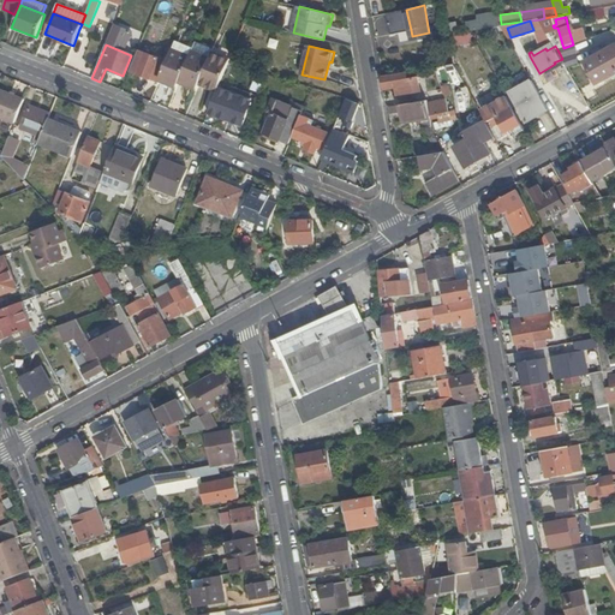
[(614,46),(585,61),(597,84),(614,73),(614,46)]
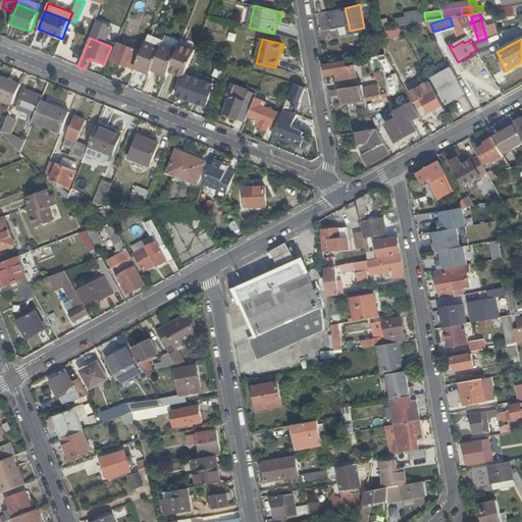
[(142,53),(136,67),(150,73),(152,69),(161,48),(146,42),(142,53)]
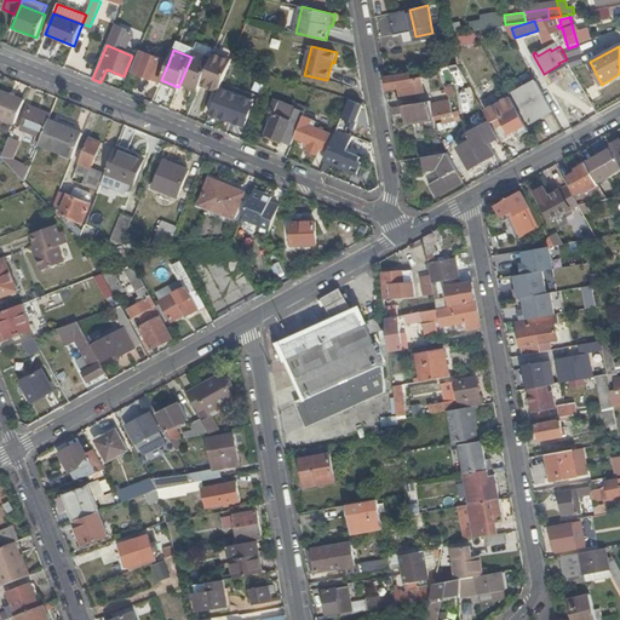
[(139,52),(131,72),(160,84),(161,80),(168,63),(139,52)]
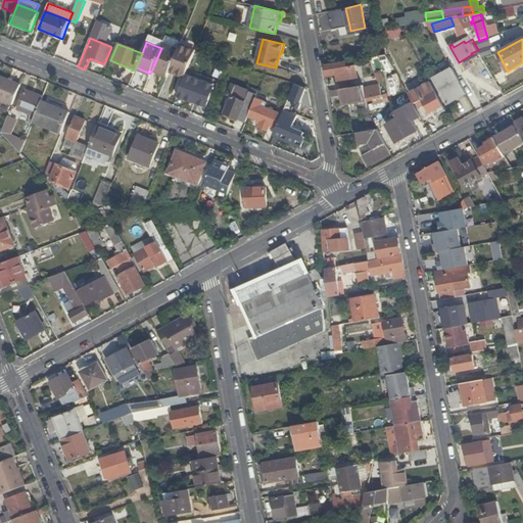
[(162,44),(161,48),(152,69),(169,76),(171,70),(180,51),(162,44)]
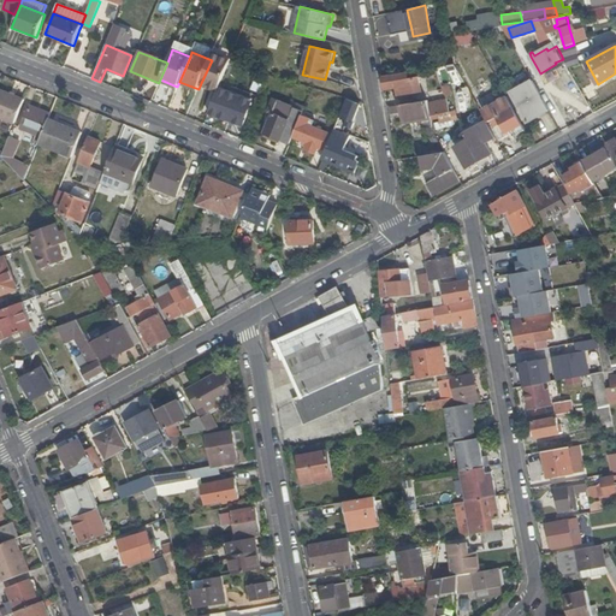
[(214,54),(212,60),(201,83),(219,90),(219,89),(230,63),(231,61),(214,54)]
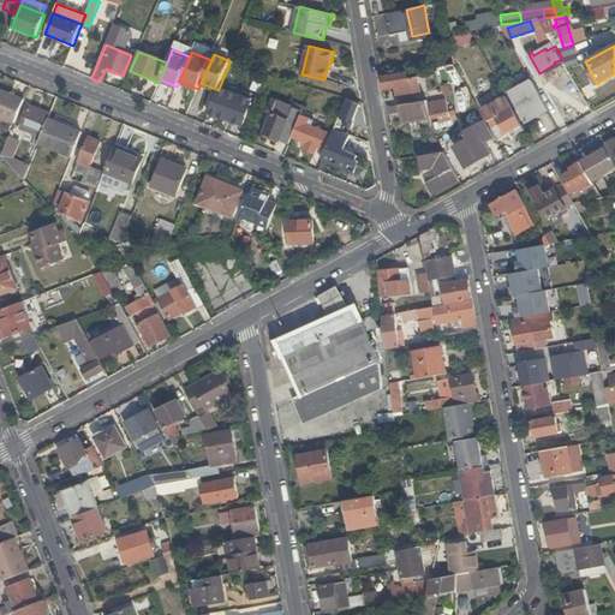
[(383,76),(384,89),(396,87),(399,96),(424,91),(422,76),(408,78),(407,72),(383,76)]
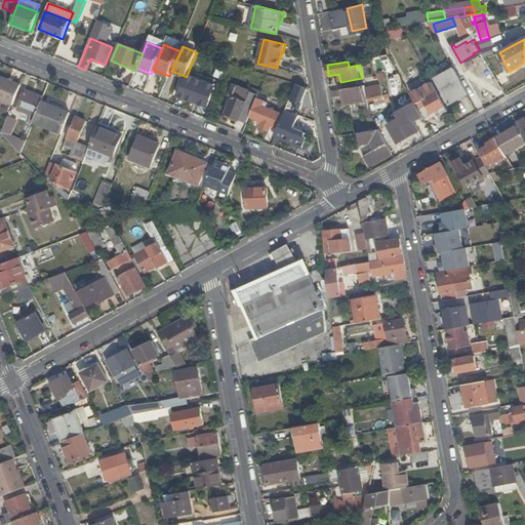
[(450,104),(469,93),(454,69),(437,79),(450,104)]
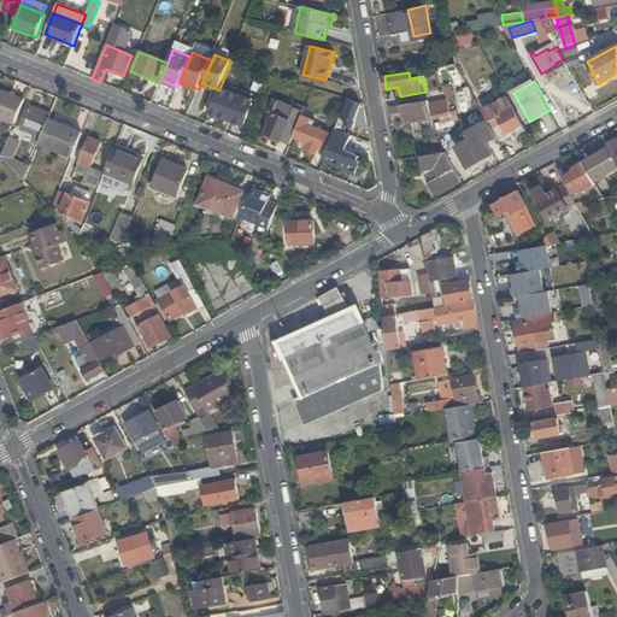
[(0,118),(15,124),(24,100),(0,89),(0,118)]
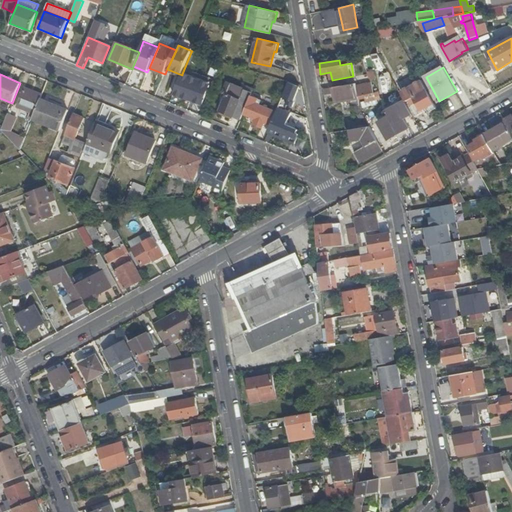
[(182,75),(174,94),(203,105),(207,95),(206,94),(210,85),(182,74),(182,75)]
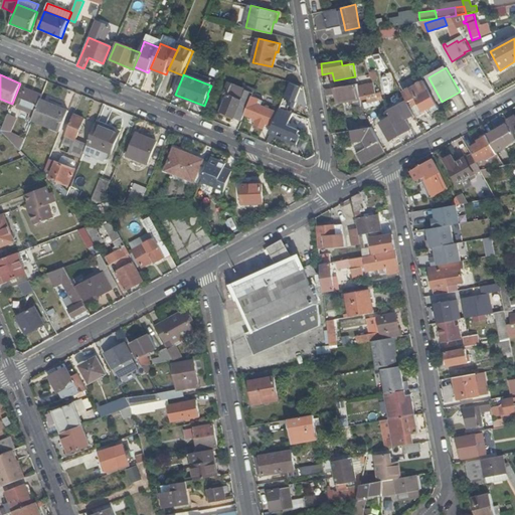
[(430,109),(438,105),(424,80),(404,93),(417,118),(425,113),(424,112),(426,110),(428,113),(431,111),(430,109)]
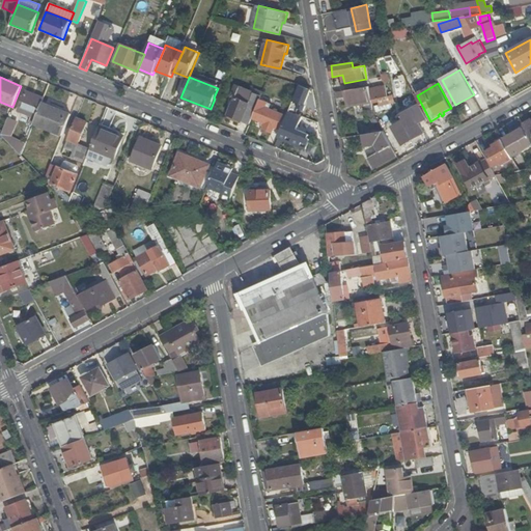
[(370,89),(371,101),(388,96),(386,85),(370,89)]
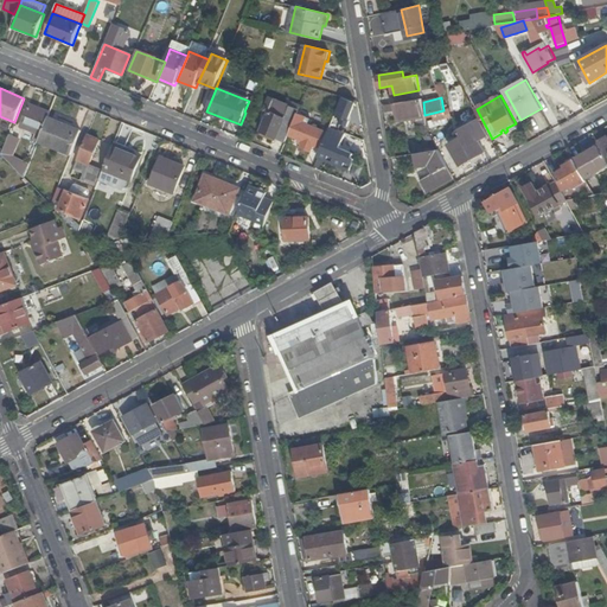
[(344,98),(337,116),(349,121),(356,103),(344,98)]
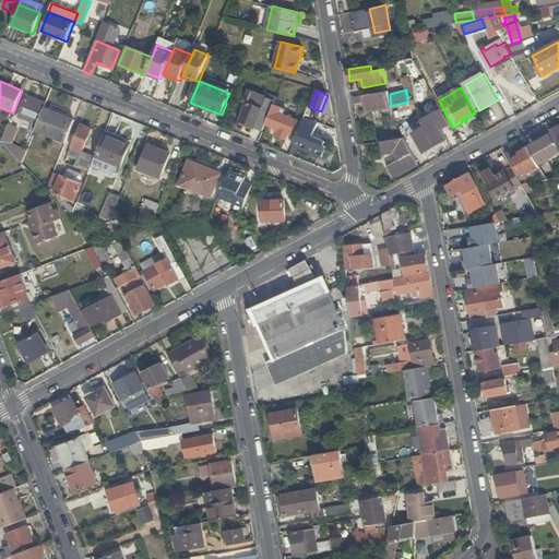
[(391,106),(390,94),(389,92),(364,96),(367,110),(391,106)]
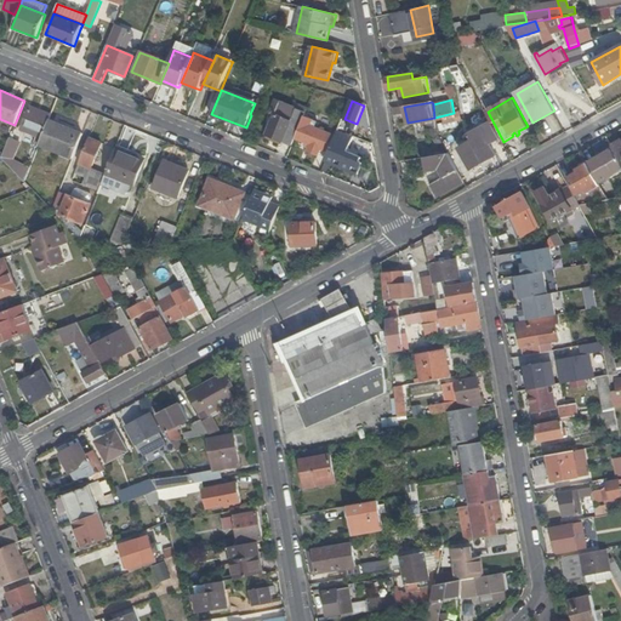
[(268,136),(294,146),(296,138),(306,117),(307,113),(281,103),(268,136)]
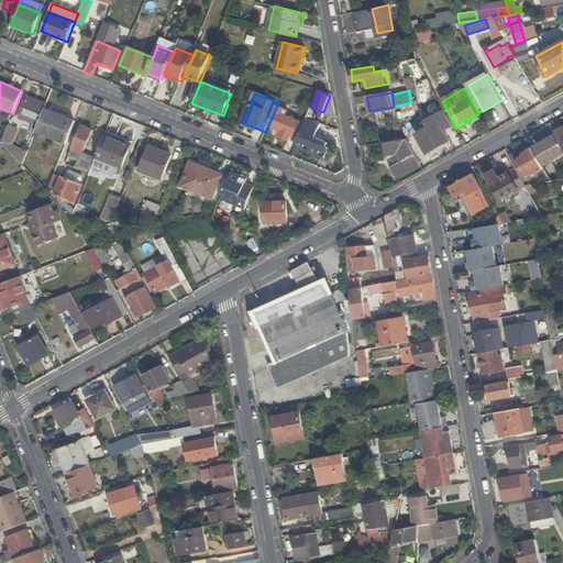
[(39,127),(45,110),(46,105),(28,97),(20,119),(39,127)]
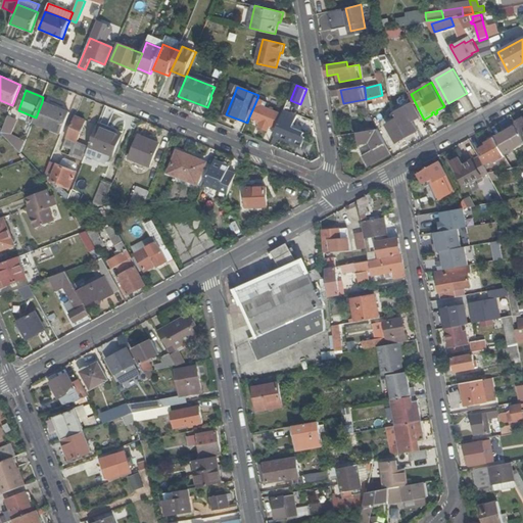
[(269,103),(257,98),(249,116),(259,121),(263,122),(262,124),(260,127),(276,133),(279,126),(280,123),(281,121),(275,117),(277,112),(267,108),(269,103)]
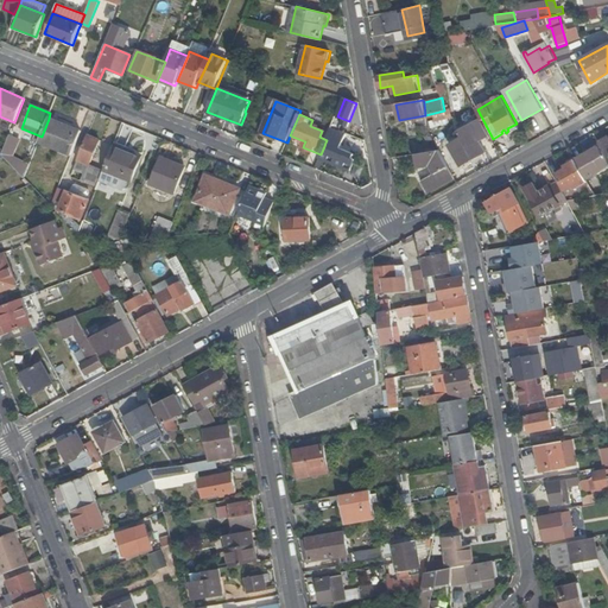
[(531,120),(536,131),(546,126),(540,115),(531,120)]
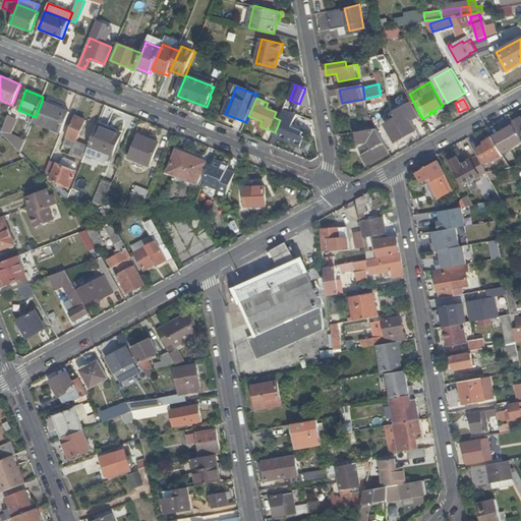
[(34,122),(61,133),(70,113),(42,102),(36,117),(34,122)]
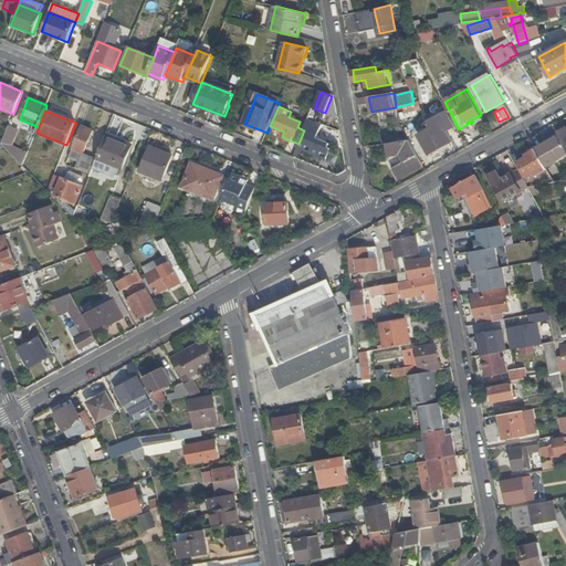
[(456,127),(448,112),(429,122),(432,127),(419,135),(430,154),(453,142),(447,132),(456,127)]
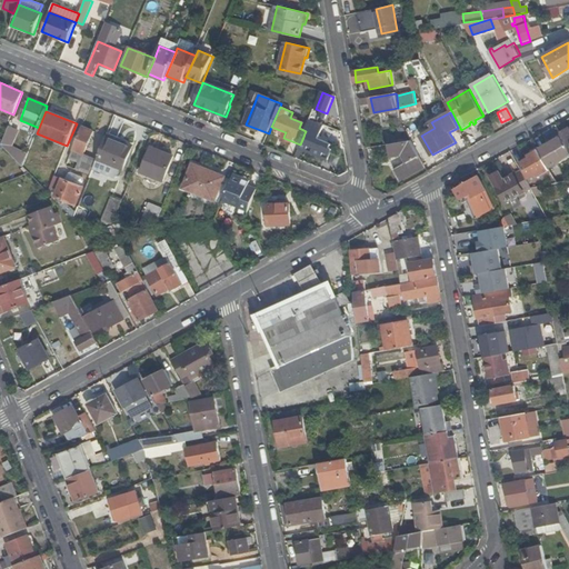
[(317,123),(310,121),(306,131),(305,133),(312,136),(317,123)]
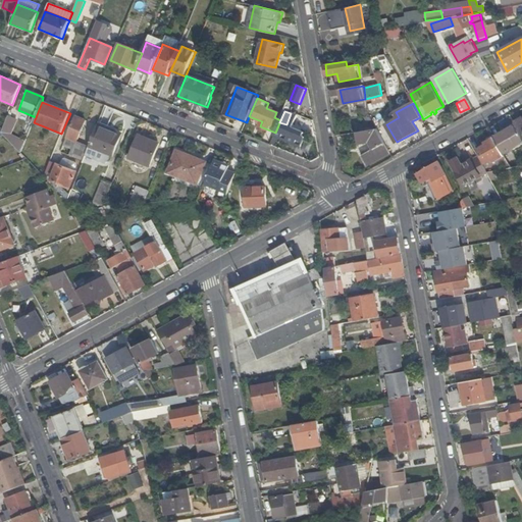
[(67,138),(77,142),(87,121),(75,116),(67,138)]
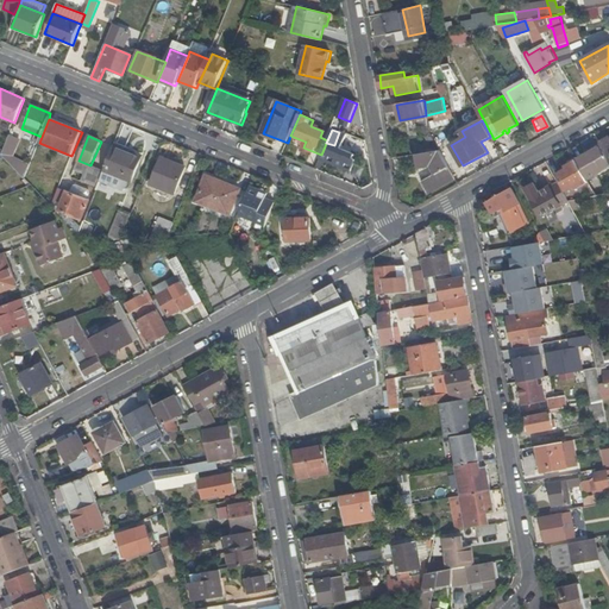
[(1,156),(2,157),(24,179),(29,168),(11,159),(18,142),(8,138),(1,156)]
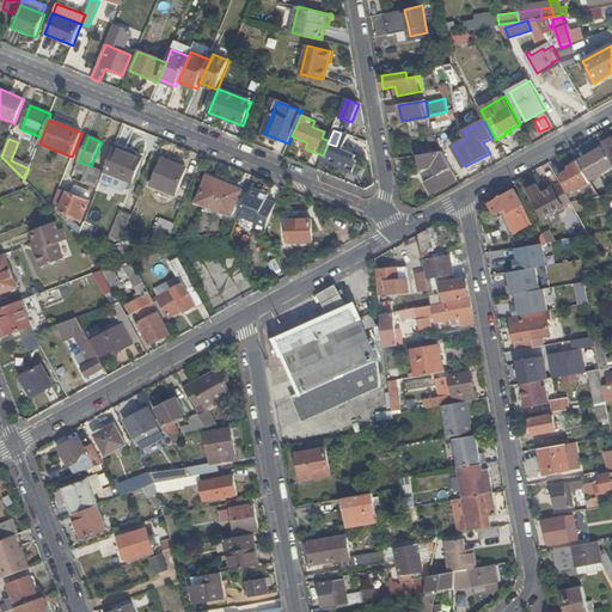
[(128,151),(115,146),(105,172),(104,173),(130,184),(132,185),(142,160),(127,153),(128,151)]
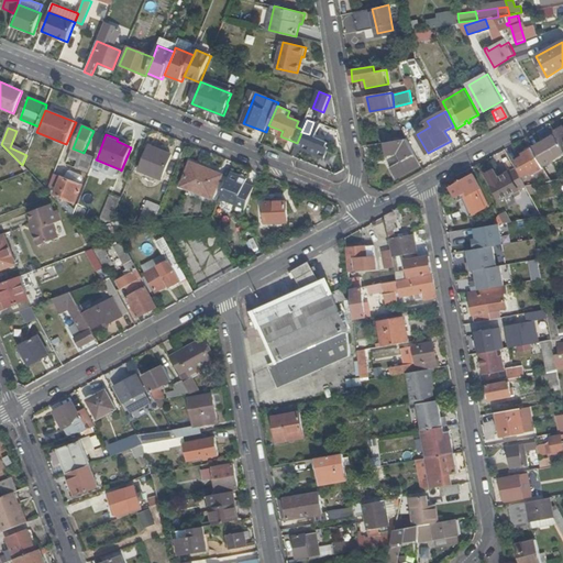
[(300,135),(297,143),(319,153),(322,151),(327,140),(318,136),(316,142),(300,135)]
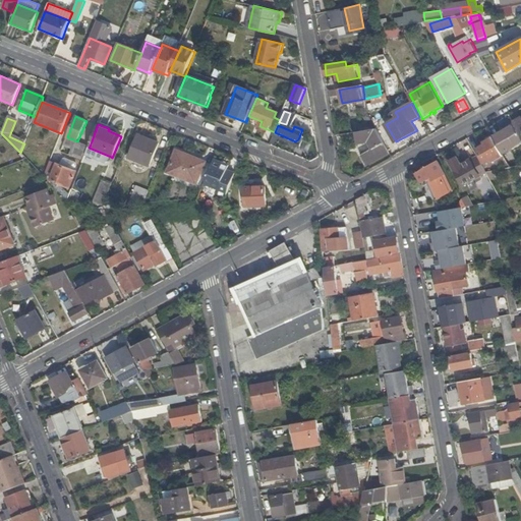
[(493,137),(502,155),(520,143),(520,136),(514,125),(493,137)]
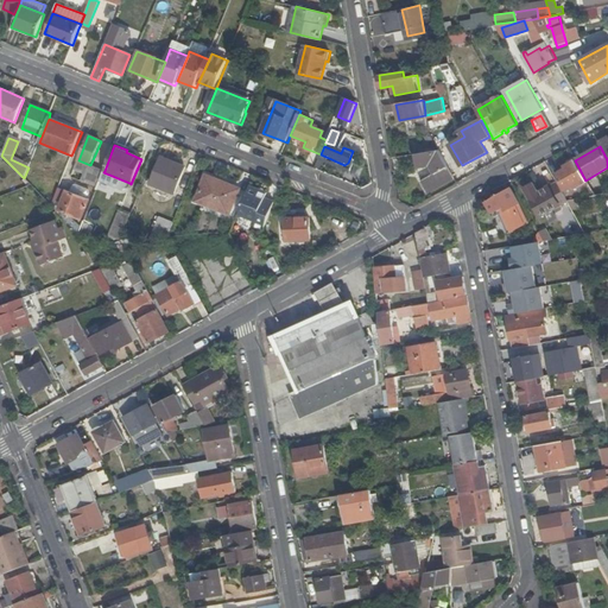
[(455,178),(439,150),(416,154),(418,166),(431,165),(436,173),(422,181),(428,192),(455,178)]
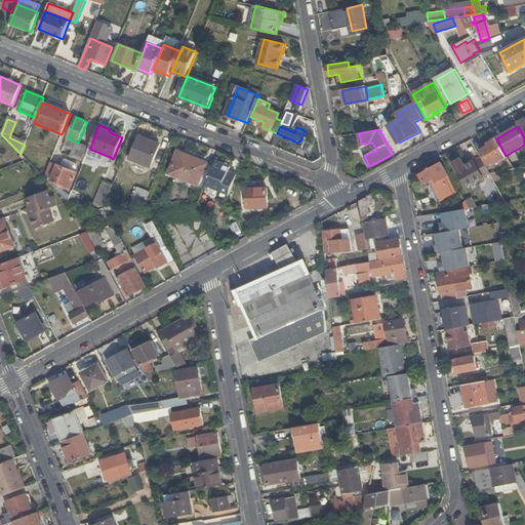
[(151,167),(160,145),(139,136),(130,159),(151,167)]
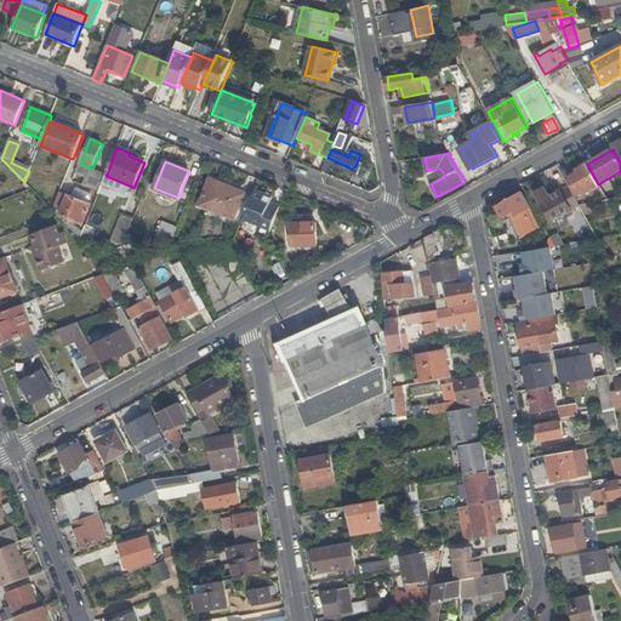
[(587,193),(600,186),(598,184),(587,164),(586,161),(577,165),(580,169),(576,170),(577,172),(568,178),(577,195),(585,191),(587,193)]
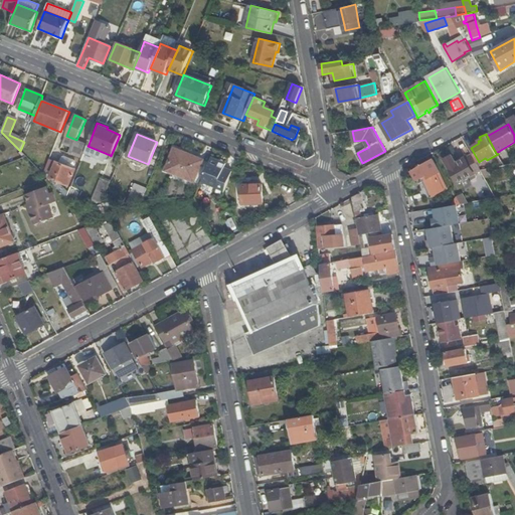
[(70,154),(82,159),(86,153),(88,146),(89,145),(76,140),(70,154)]
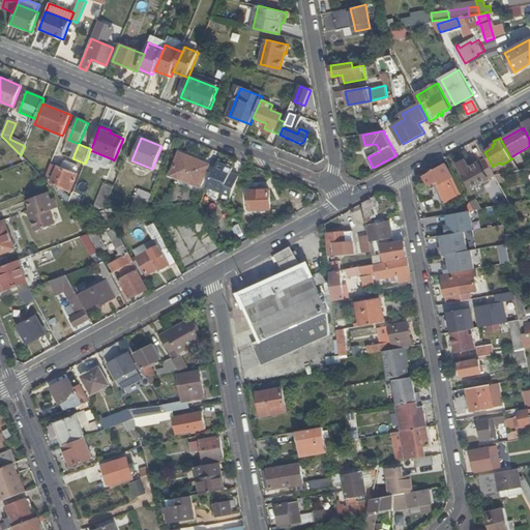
[(90,150),(88,157),(105,164),(107,164),(109,164),(110,164),(111,163),(113,159),(90,150)]
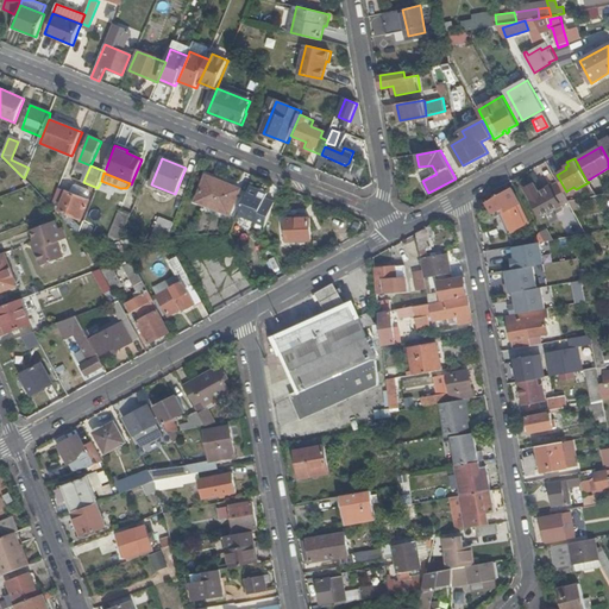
[(230,214),(240,189),(207,175),(196,201),(230,214)]
